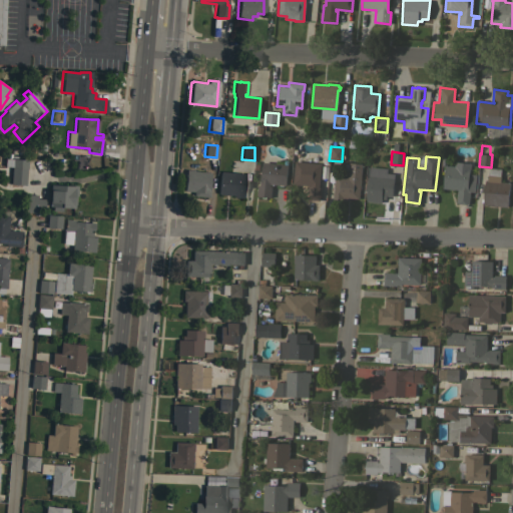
[(10,184),(11,166),(3,166),(4,158),(26,159),(25,185),(10,184)]
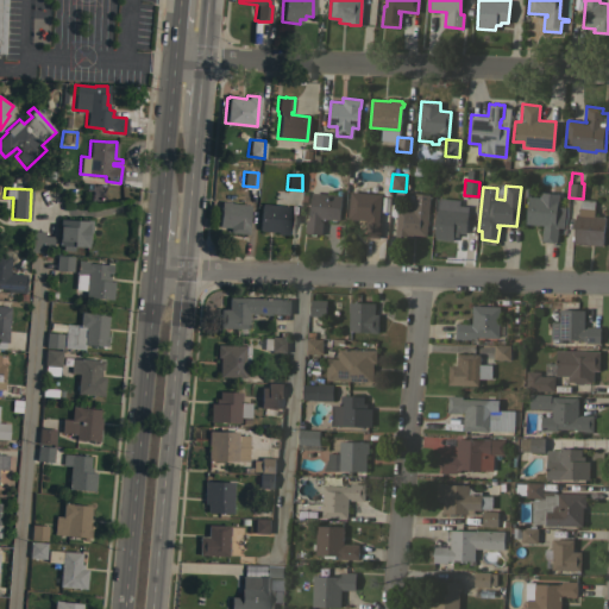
[(341,195),(339,220),(337,220),(331,220),(331,219),(325,219),(320,219),(320,220),(322,221),(321,234),(316,233),(315,236),(311,234),(311,233),(305,232),(306,219),(308,219),(309,214),(312,192),(341,195)]
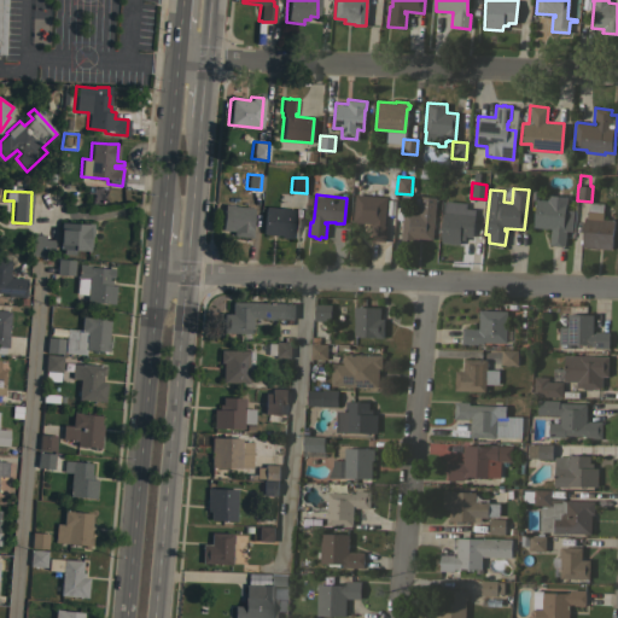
[(386,197),(384,226),(386,226),(385,242),(369,240),(371,223),(353,221),(355,194),(386,197)]
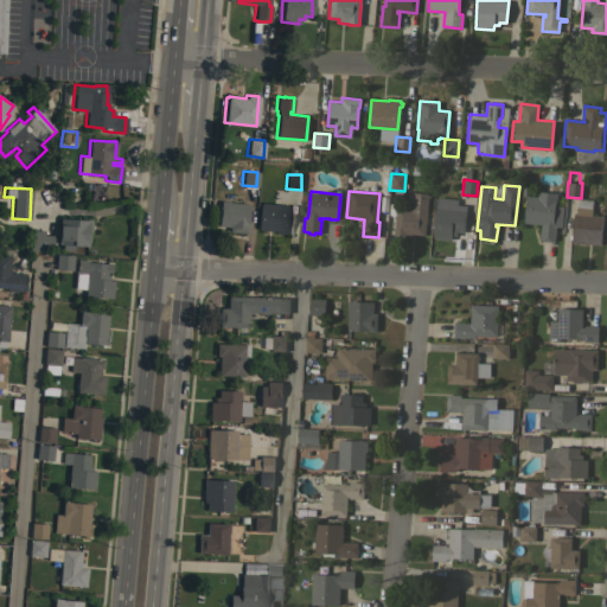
[(562,227),(555,227),(554,241),(551,241),(551,242),(542,241),(542,240),(540,240),(541,224),(524,223),(526,196),(537,196),(538,191),(557,193),(556,199),(555,199),(555,205),(563,206),(562,227)]
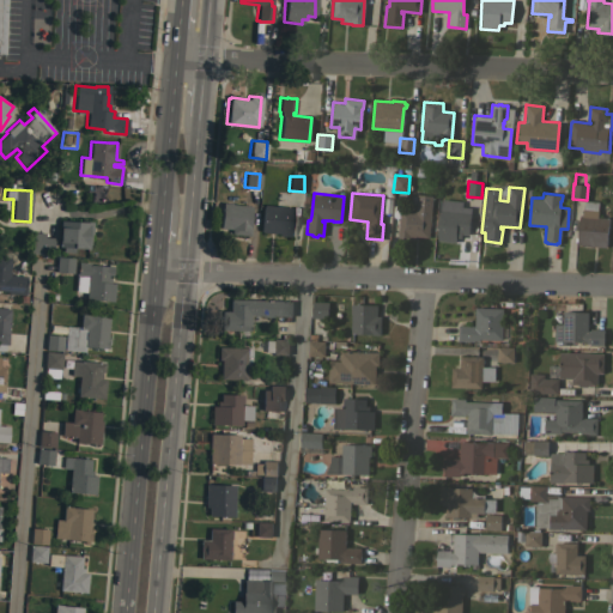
[(429,237),(418,236),(417,240),(410,238),(410,240),(400,238),(400,237),(398,237),(400,210),(416,211),(418,194),(432,195),(429,237)]
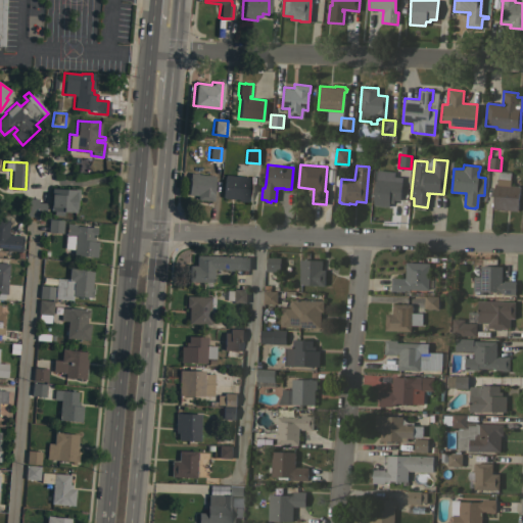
[(492,208),(492,205),(490,205),(490,202),(492,202),(494,183),(496,183),(496,178),(497,178),(498,171),(510,172),(510,180),(511,180),(510,185),(520,186),(517,210),(492,208)]
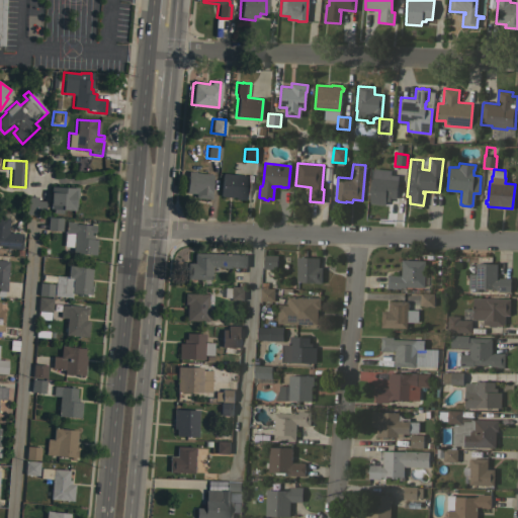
[(211,174),(209,192),(210,192),(209,198),(194,197),(194,193),(185,192),(187,171),(195,172),(211,174)]
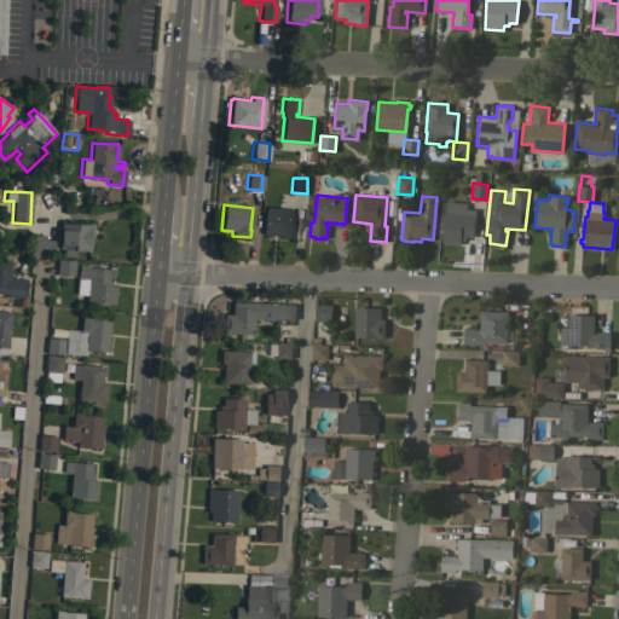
[(293,238),(282,238),(282,236),(262,233),(265,207),(295,209),(293,238)]
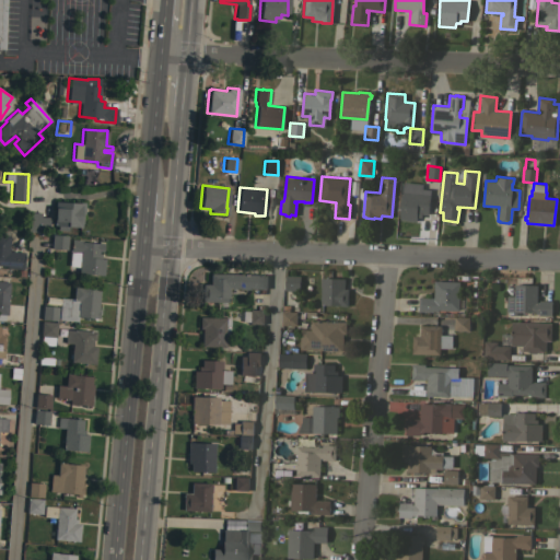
[(420,194),(430,194),(428,214),(421,214),(420,217),(417,217),(416,221),(399,220),(401,191),(420,194)]
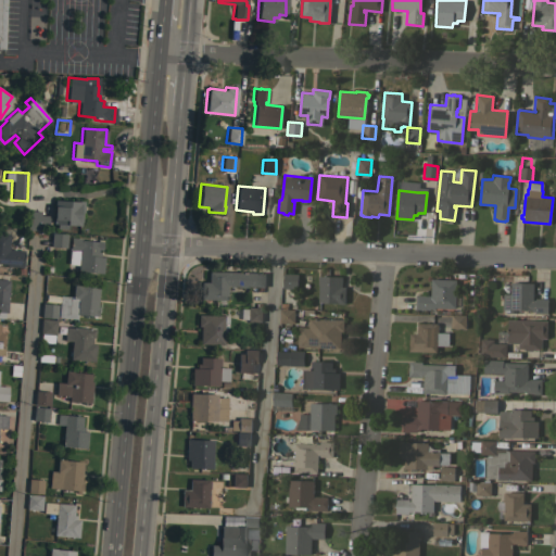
[(83,212),(81,212),(80,222),(79,222),(79,226),(66,225),(66,229),(55,228),(57,224),(52,224),(53,200),(73,201),(73,200),(84,201),(83,212)]
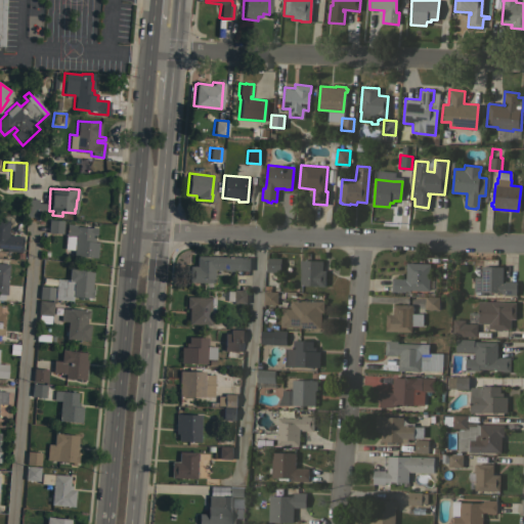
[(26,199),(38,199),(38,203),(45,203),(45,212),(37,212),(37,214),(26,213),(26,199)]
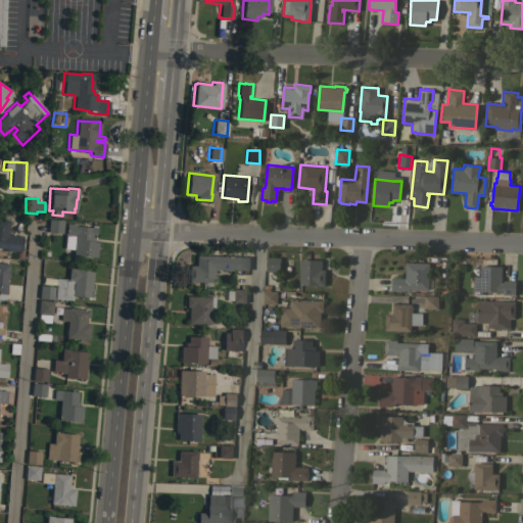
[(7,234),(21,235),(20,251),(5,250),(5,248),(0,248),(0,215),(11,215),(11,220),(8,220),(7,234)]
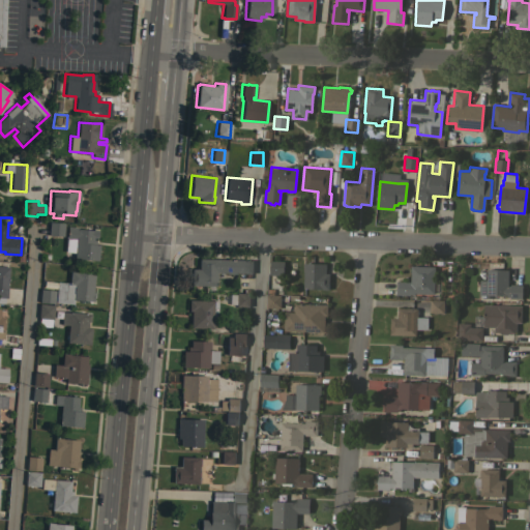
[(62,236),(48,235),(49,222),(63,223),(62,236)]
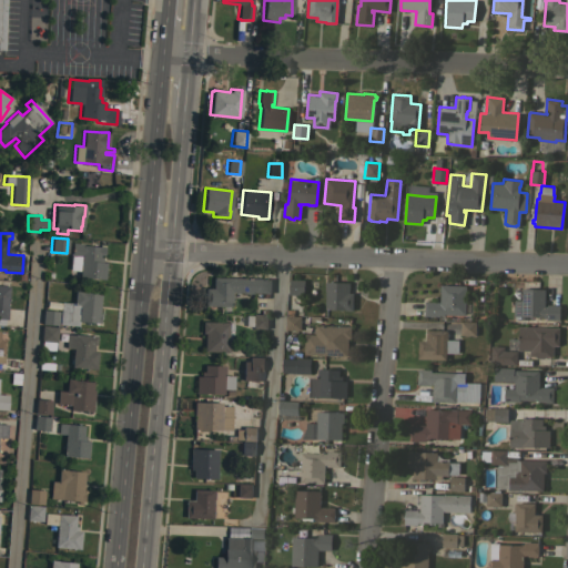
[(82,244),(82,245),(99,246),(99,245),(103,246),(103,254),(99,254),(99,256),(101,257),(101,262),(105,262),(103,280),(78,276),(79,271),(69,270),(71,243),(82,244)]
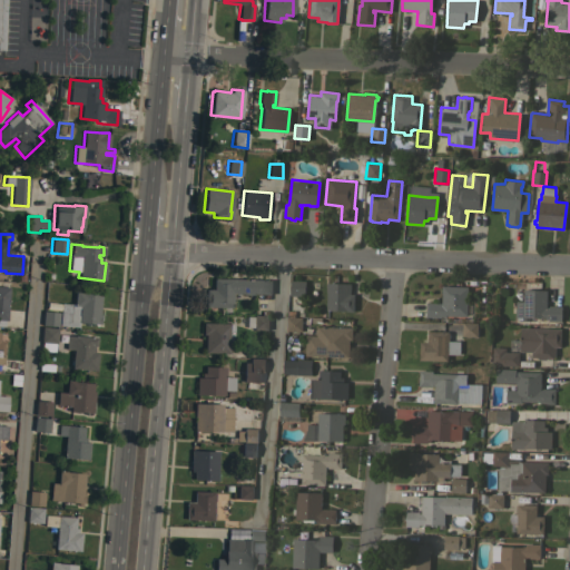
[(272,279),(272,294),(271,294),(271,298),(264,298),(264,294),(253,294),(253,295),(243,294),(244,293),(232,293),(231,307),(204,306),(205,288),(213,290),(213,278),(272,279)]
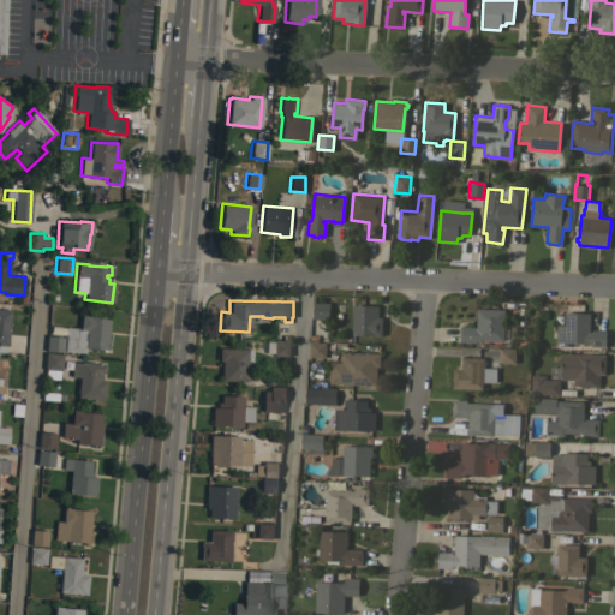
[(329,303),(328,320),(312,318),(314,302),(329,303)]
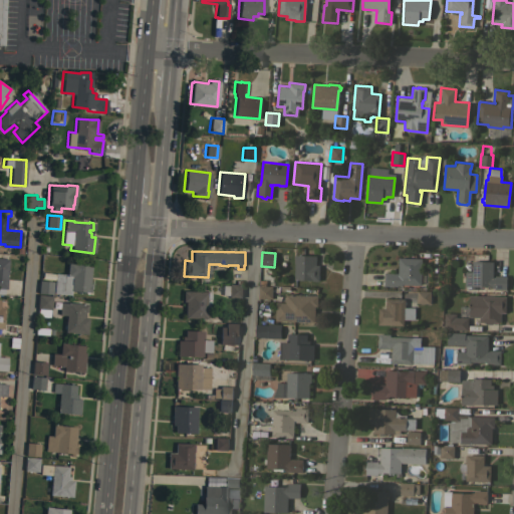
[(318,281),(312,281),(312,280),(294,279),(294,263),(294,255),(316,256),(316,264),(319,265),(318,281)]
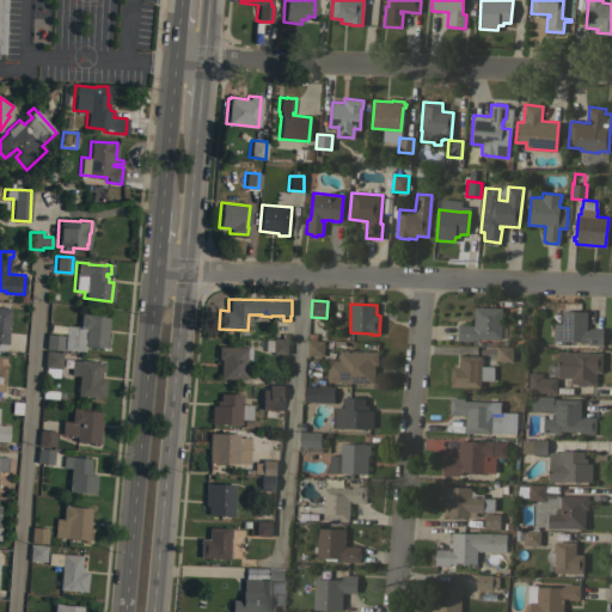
[(502,307),(501,340),(478,338),(478,340),(473,340),(473,341),(457,340),(458,324),(473,325),(475,306),(502,307)]
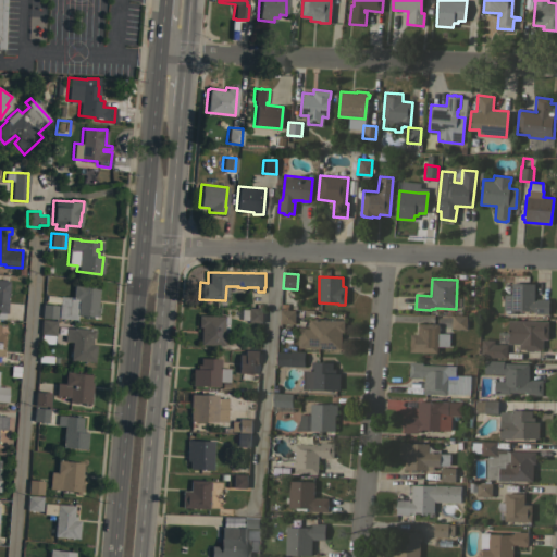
[(0,280),(9,281),(5,313),(4,313),(4,318),(0,317),(0,280)]
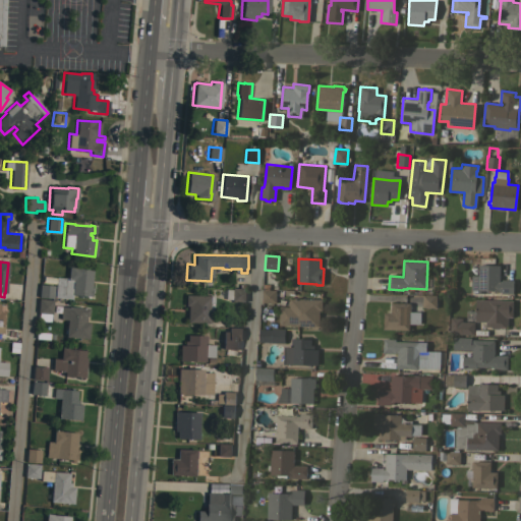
[(500,265),(500,281),(502,281),(502,279),(513,280),(513,285),(513,293),(501,293),(501,290),(470,289),(471,275),(478,275),(478,265),(500,265)]
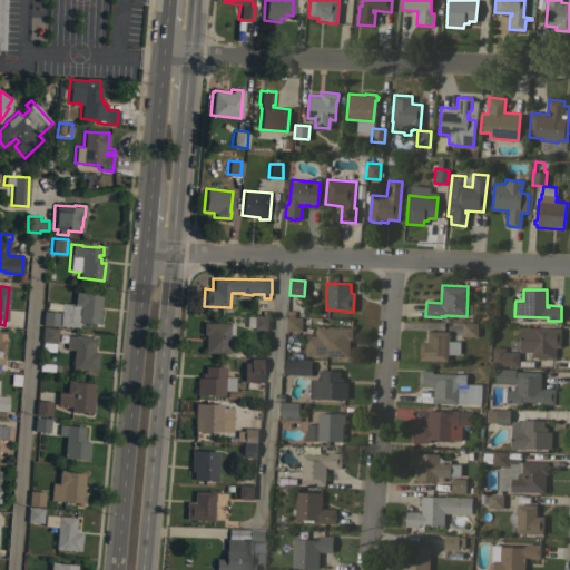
[(98,314),(100,315),(100,317),(99,317),(99,322),(100,322),(99,324),(97,324),(97,325),(94,325),(94,323),(78,322),(77,326),(58,325),(60,303),(74,304),(75,291),(80,292),(80,293),(100,294),(98,314)]
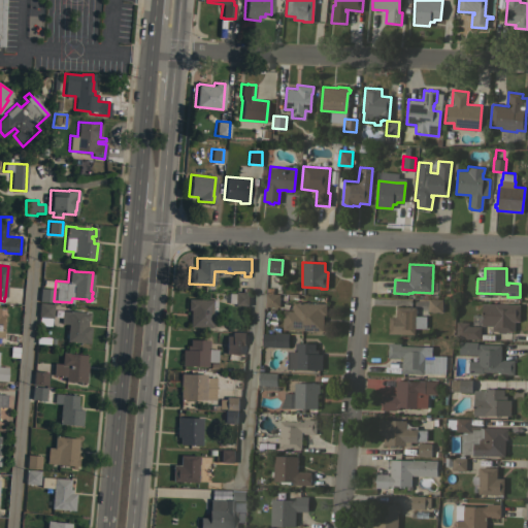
[(265,306),(265,293),(267,293),(267,287),(273,287),(273,293),(279,294),(279,306),(265,306)]
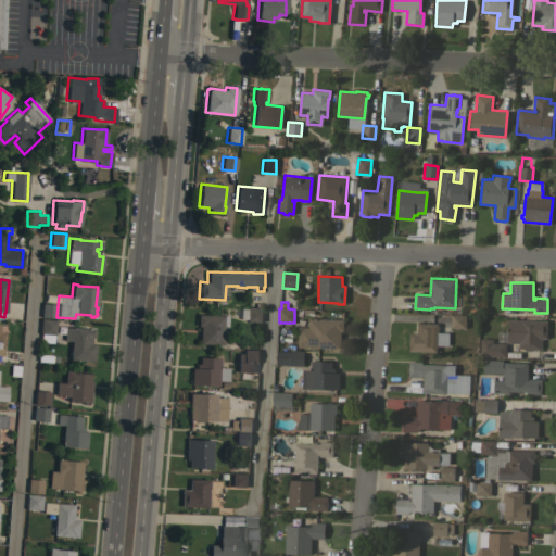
[(55,318),(40,317),(41,303),(57,304),(55,318)]
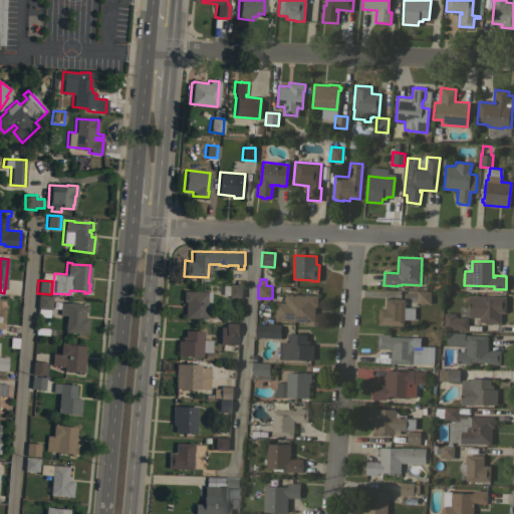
[(242,284),(242,297),(228,297),(228,295),(222,295),(222,285),(228,285),(228,284),(242,284)]
